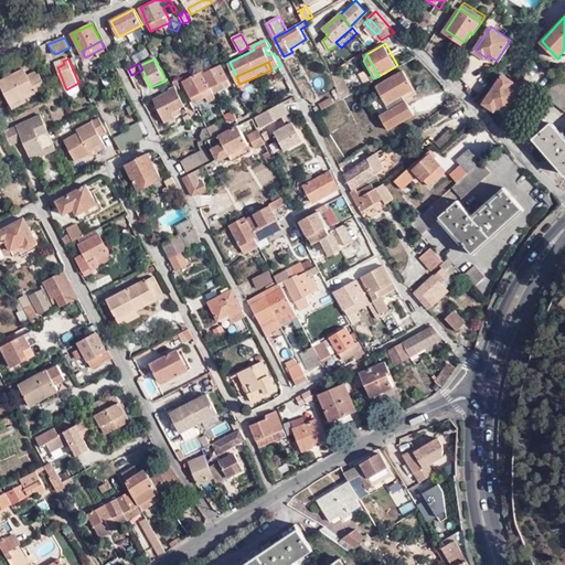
[(222,66),(205,74),(212,88),(215,94),(232,85),(222,66)]
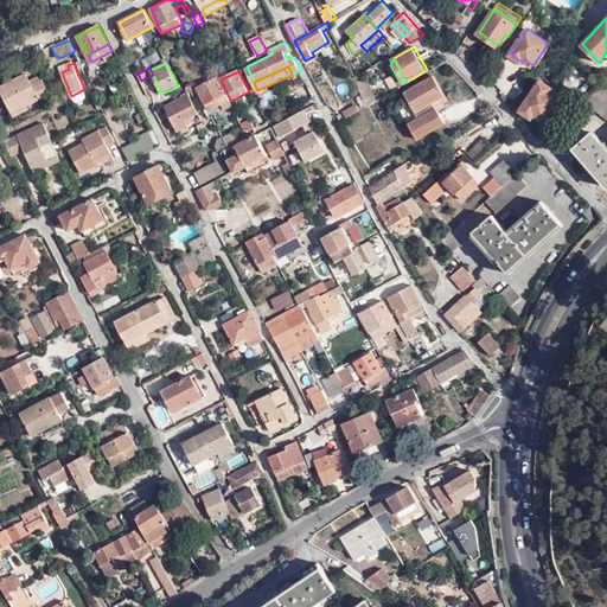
[(13,113),(29,104),(52,93),(45,77),(34,82),(31,74),(1,89),(13,113)]
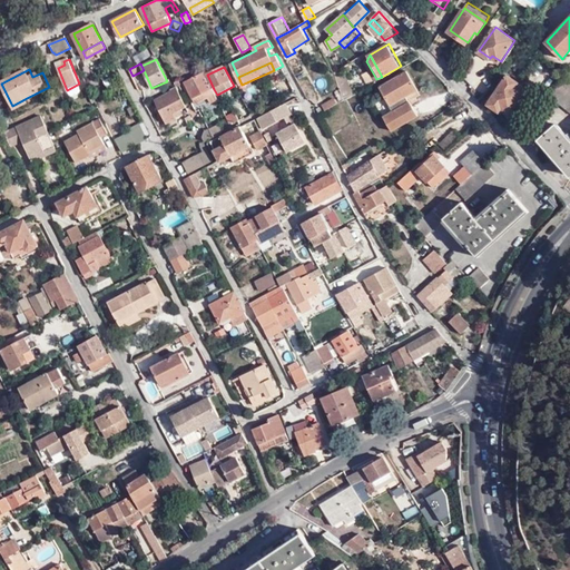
[(207,75),(204,69),(184,78),(195,99),(214,89),(207,75)]
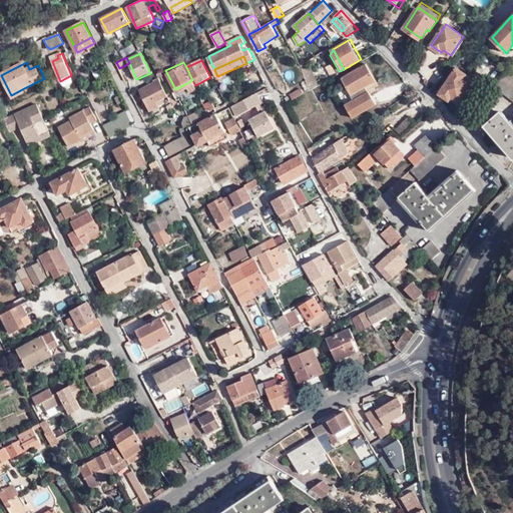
[(377,80),(367,62),(343,76),(356,99),(346,104),(353,117),(377,103),(367,86),(377,80)]
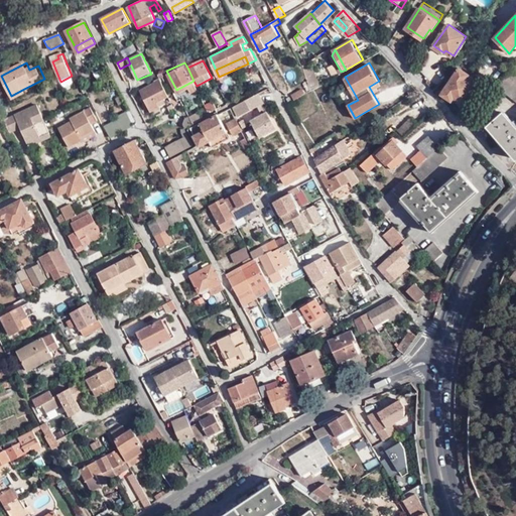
[(472,76),(461,68),(443,94),(454,101),(457,98),(465,104),(477,85),(469,80),(472,76)]
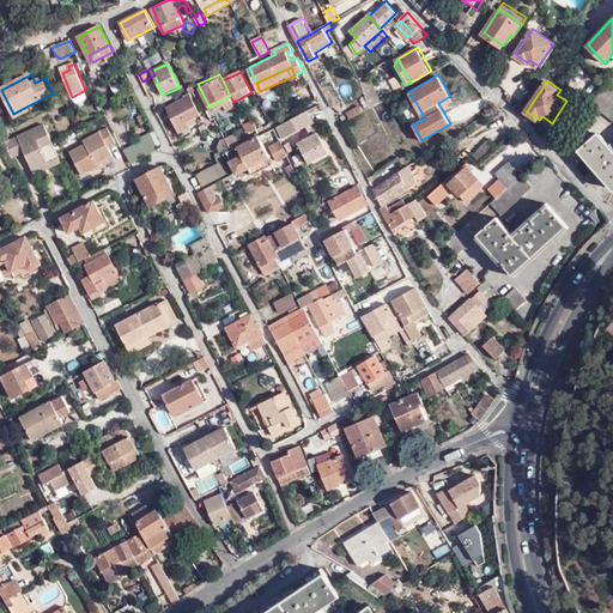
[(612,86),(607,83),(592,102),(601,109),(612,119),(612,86)]
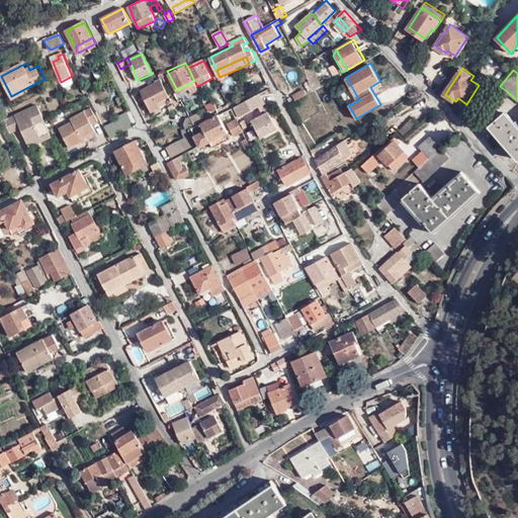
[(168,104),(173,101),(162,80),(157,83),(158,85),(143,92),(153,113),(162,108),(162,107),(160,103),(166,100),(168,104)]
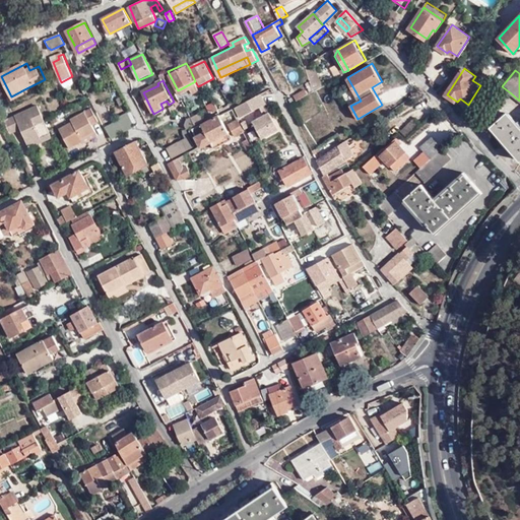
[(198,86),(195,81),(178,90),(181,95),(198,86)]
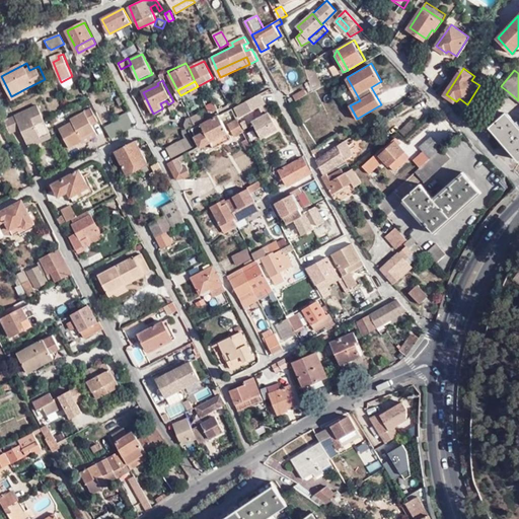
[(272,88),(235,107),(240,117),(266,103),(264,98),(275,93),(272,88)]
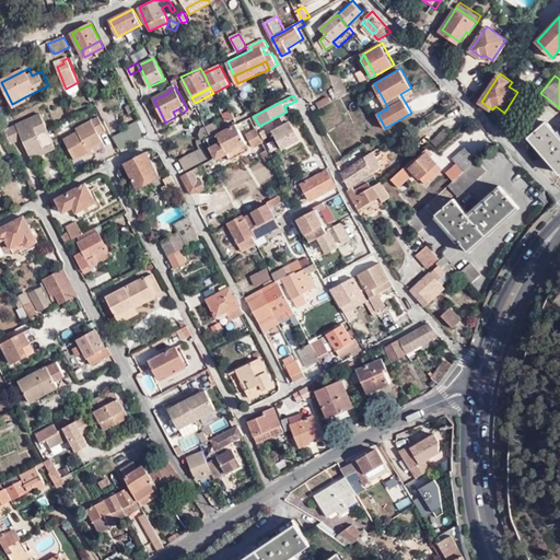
[(28,102),(26,96),(12,104),(14,108),(28,102)]
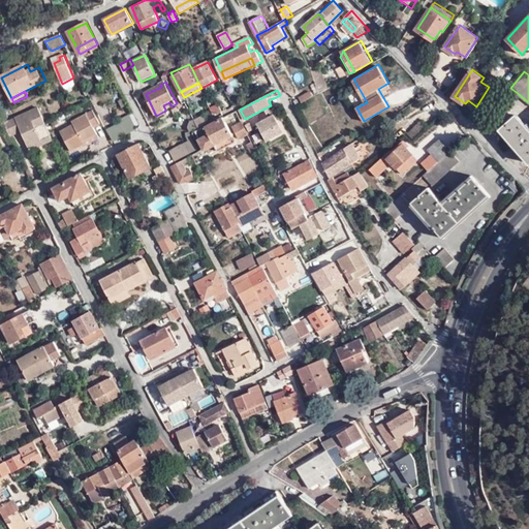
[(300,97),(303,103),(314,97),(311,91),(300,97)]
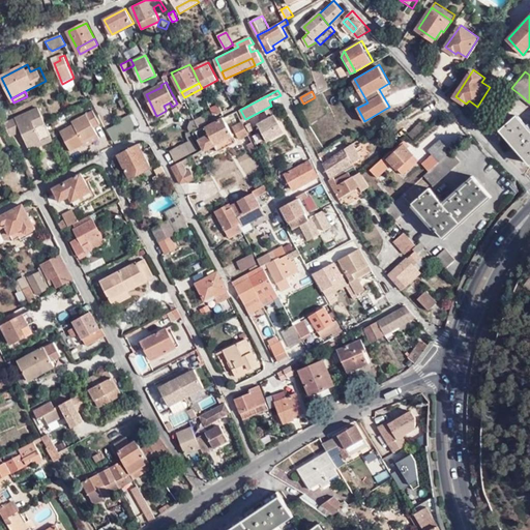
[(210,108),(213,117),(224,114),(221,105),(210,108)]
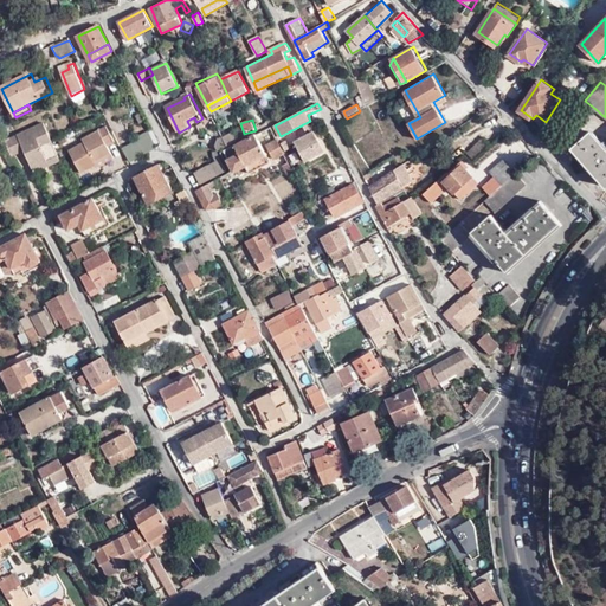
[(290,142),(294,140),(302,135),(314,127),(310,121),(281,136),(285,144),(290,142)]
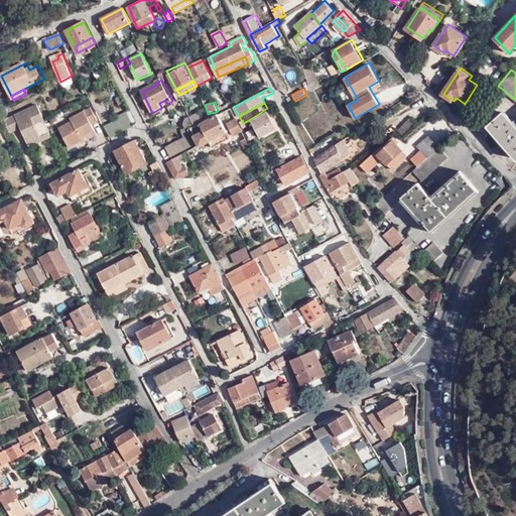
[(52,138),(45,122),(38,107),(16,117),(22,130),(30,148),(52,138)]
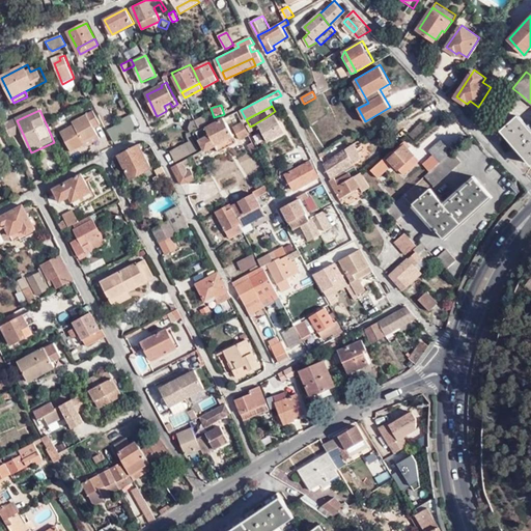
[(84,143),(99,135),(95,130),(102,126),(94,112),(74,123),(75,127),(62,133),(73,154),(86,146),(84,143)]
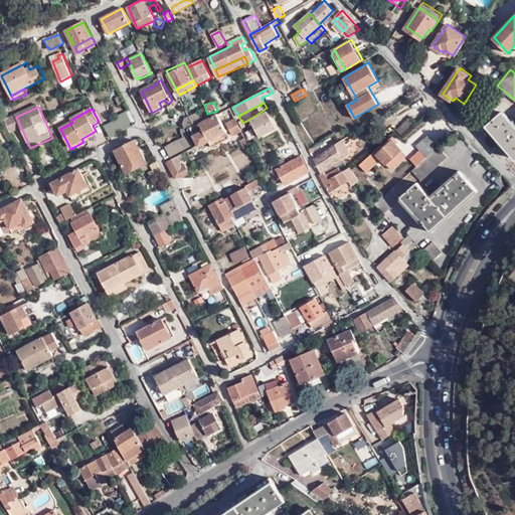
[(119,119),(107,126),(114,138),(136,126),(128,112),(118,117),(119,119)]
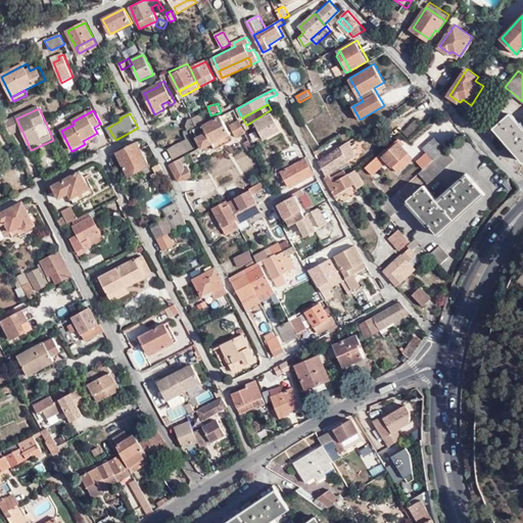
[(203,113),(193,119),(197,127),(207,122),(203,113)]
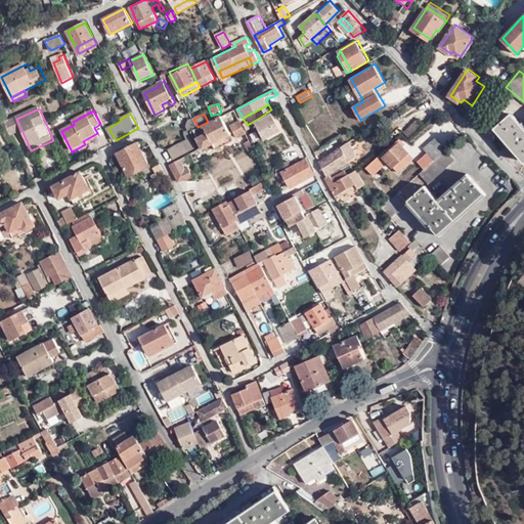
[(523,123),(515,114),(498,128),(523,157),(523,123)]
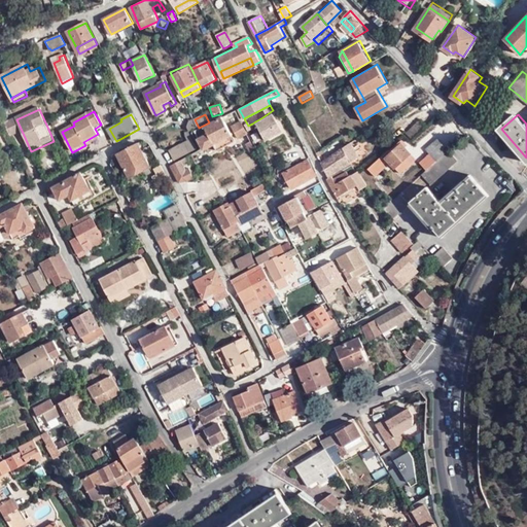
[(224,117),(206,127),(197,132),(200,139),(206,150),(215,145),(218,149),(223,146),(229,144),(233,142),(236,140),(224,117)]
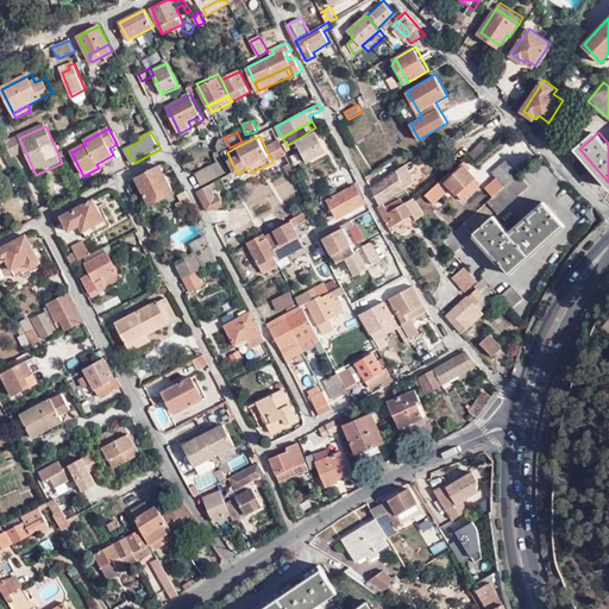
[(303,136),(295,140),(299,148),(307,143),(303,136)]
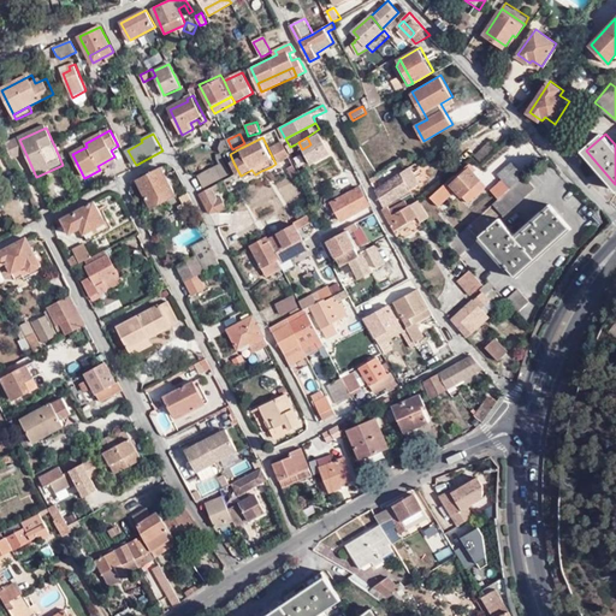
[(481,161),(498,144),(492,138),(475,154),(481,161)]
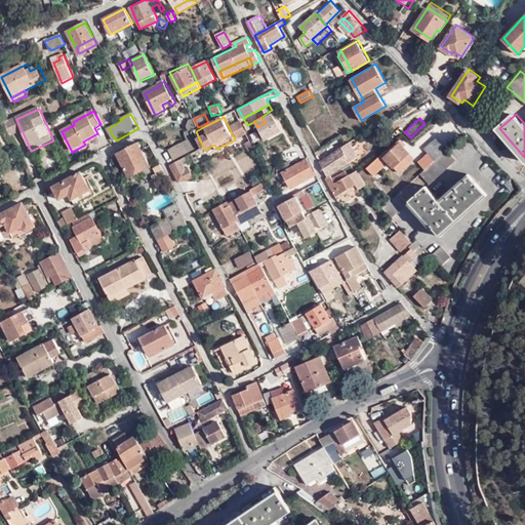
[(12,136),(23,132),(16,119),(6,124),(12,136)]
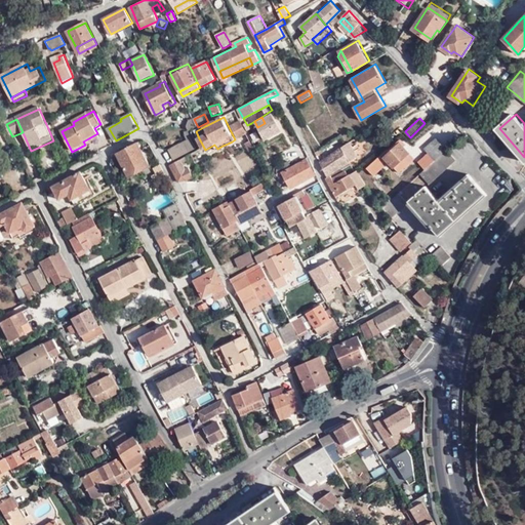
[(198,127),(194,119),(191,121),(189,127),(191,131),(192,130),(198,127)]
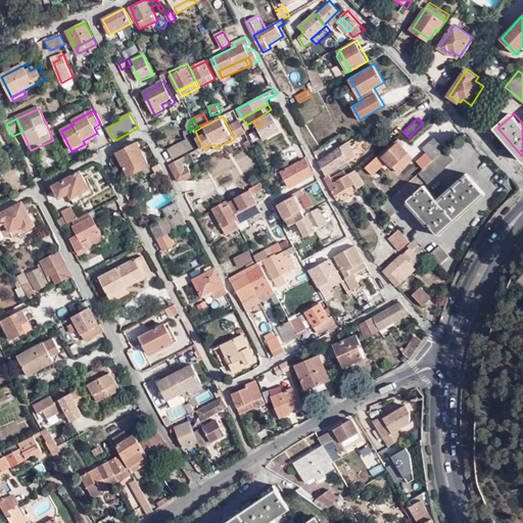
[(245,131),(239,119),(231,123),(237,135),(245,131)]
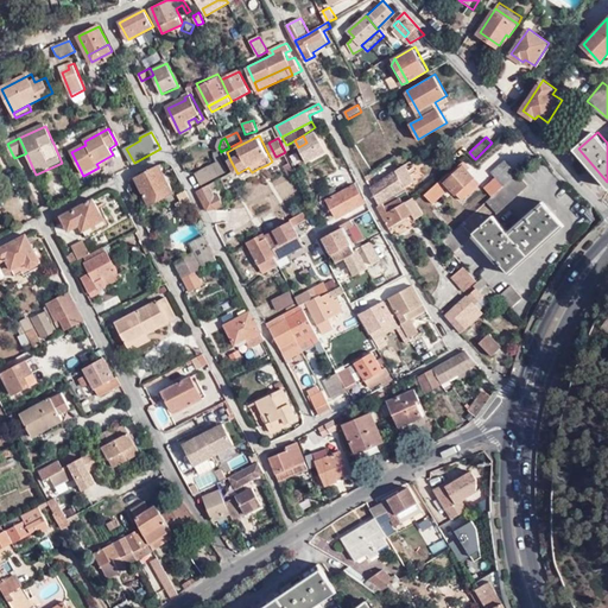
[(286,145),(284,146),(291,158),(297,153),(291,143),(286,145)]
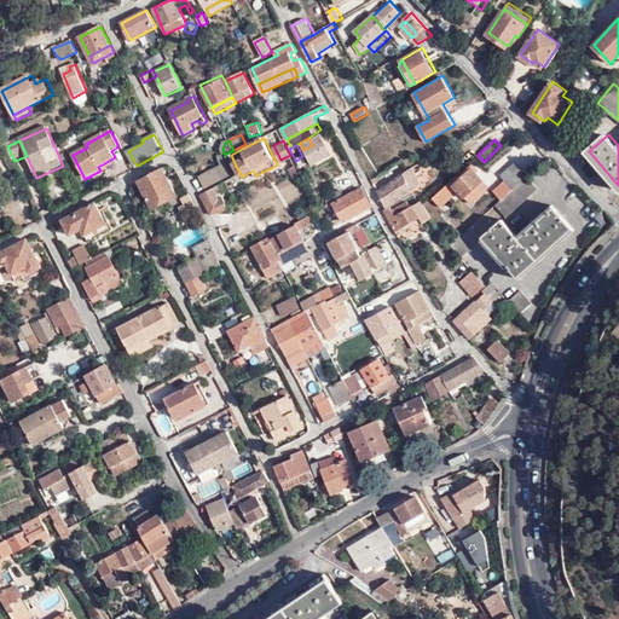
[(117,163),(115,157),(98,167),(100,171),(102,173),(117,163)]
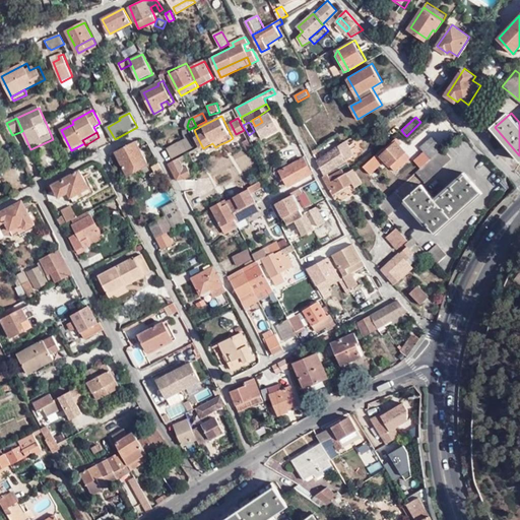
[(421,146),(432,157),(444,147),(434,136),(421,146)]
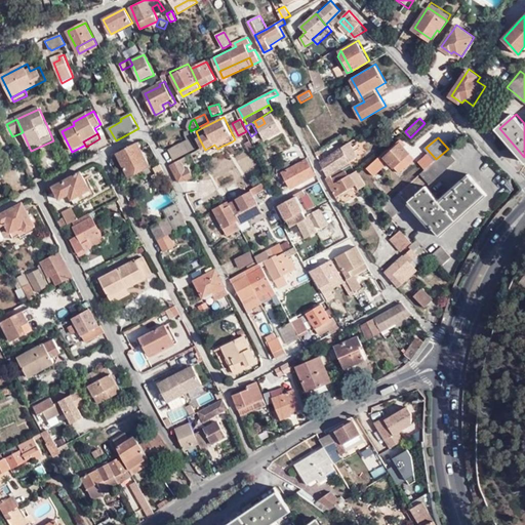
[(199,149),(193,138),(187,142),(186,143),(171,151),(176,160),(191,152),(192,153),(199,149)]
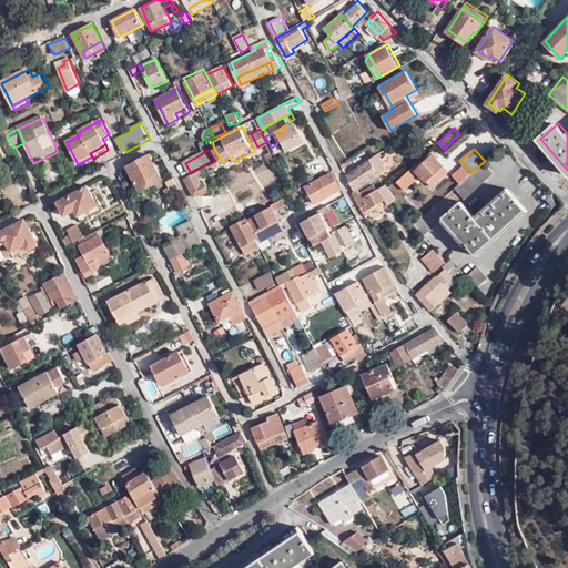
[(275,159),(271,151),(269,152),(265,153),(270,162),(275,159)]
